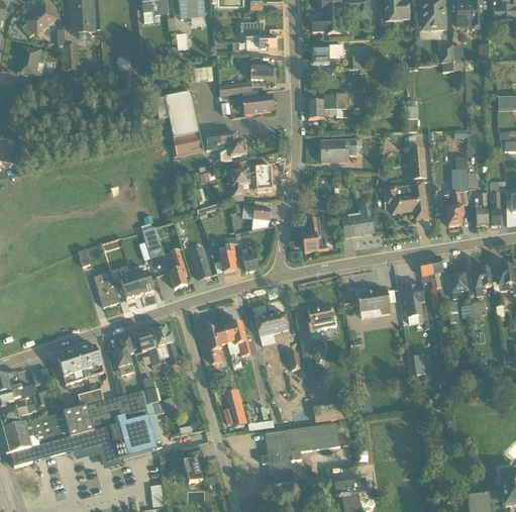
[(95,31),(93,0),(69,0),(72,33),(79,32),(79,37),(81,38),(86,38),(87,36),(87,32),(95,31)]
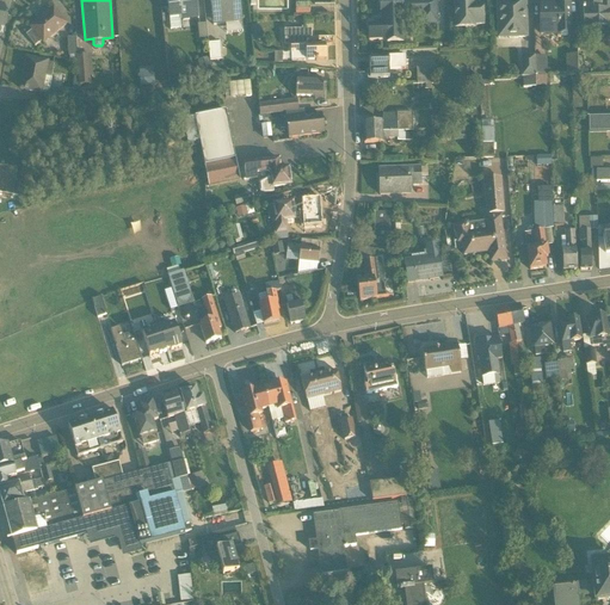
[(168,0),(170,14),(180,13),(180,17),(198,14),(197,0),(168,0)]
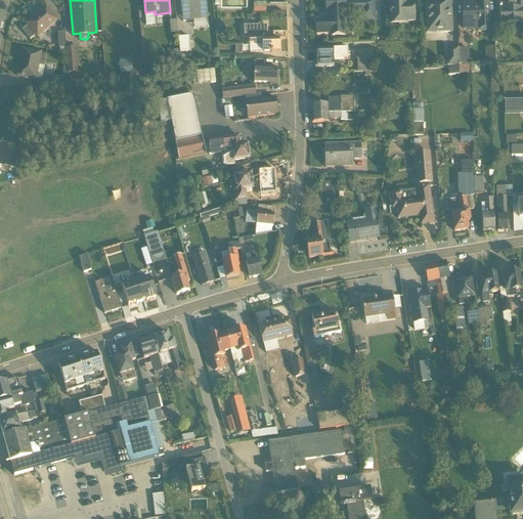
[(181,0),(183,17),(194,16),(194,25),(209,23),(207,0),(181,0)]
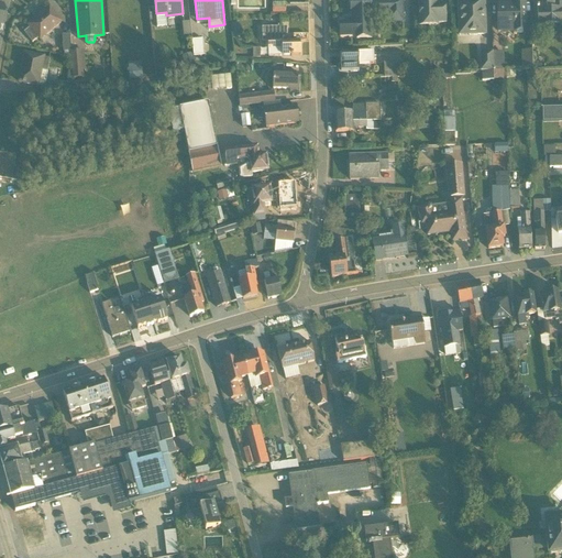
[(274,0),(274,9),(286,9),(286,0),(274,0)]
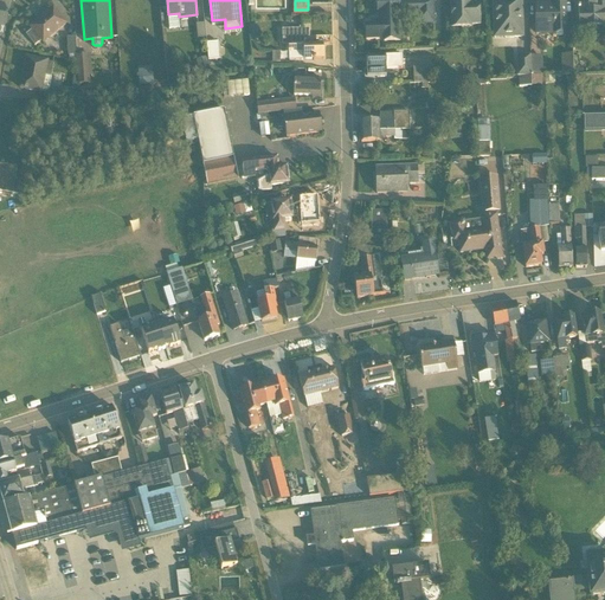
[(366,23),(366,36),(384,34),(384,39),(401,38),(400,0),(378,0),(378,10),(380,10),(380,21),(366,23)]
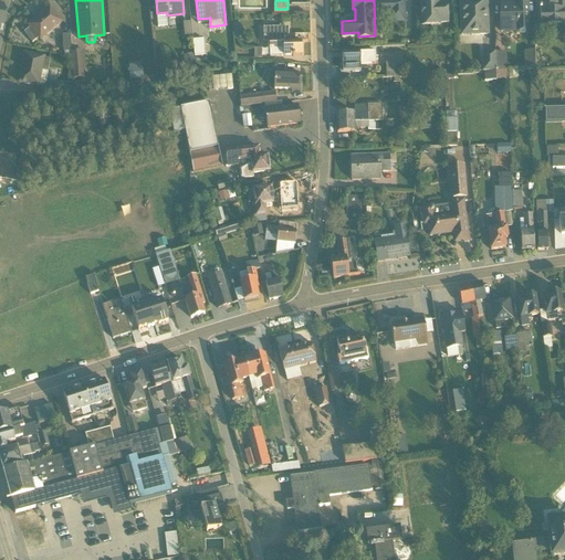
[(382,0),(382,13),(389,12),(390,20),(405,20),(405,0),(382,0)]
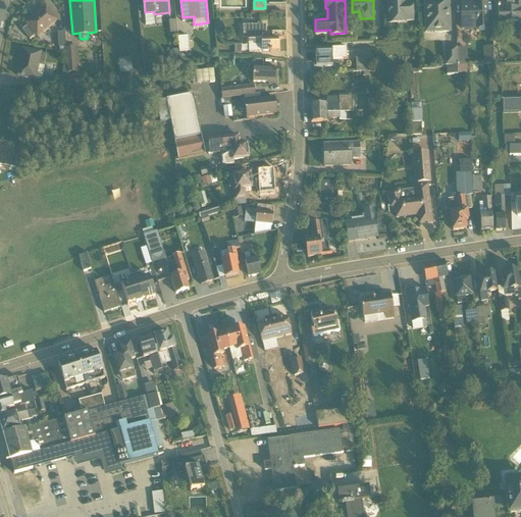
[(389,0),(389,21),(407,21),(407,17),(414,17),(414,0),(405,0),(389,0)]
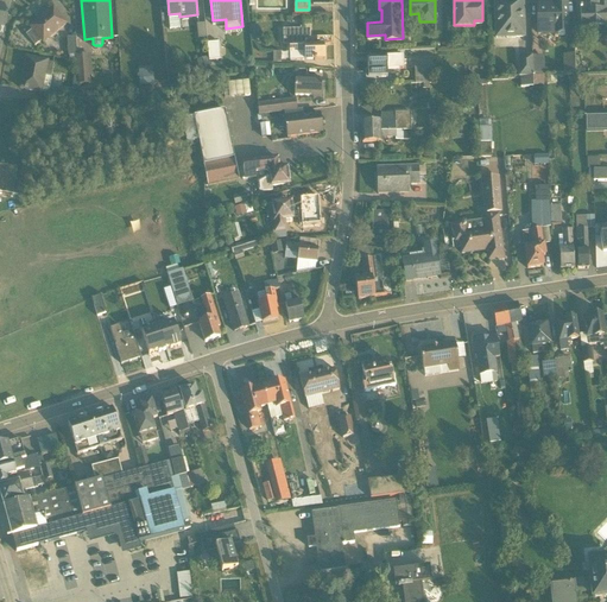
[(495,0),(497,36),(525,35),(524,0),(495,0)]
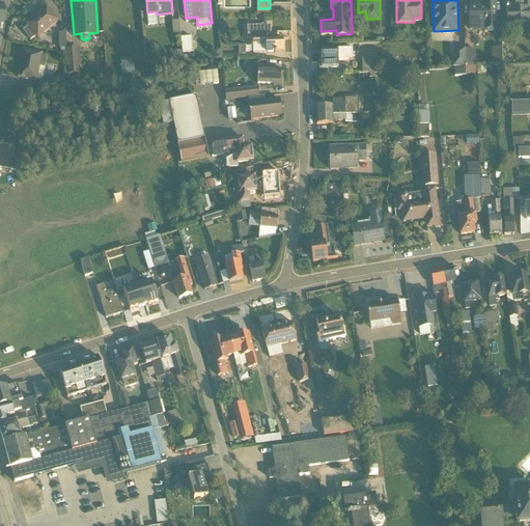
[(470,0),(471,28),(495,27),(494,0),(470,0)]
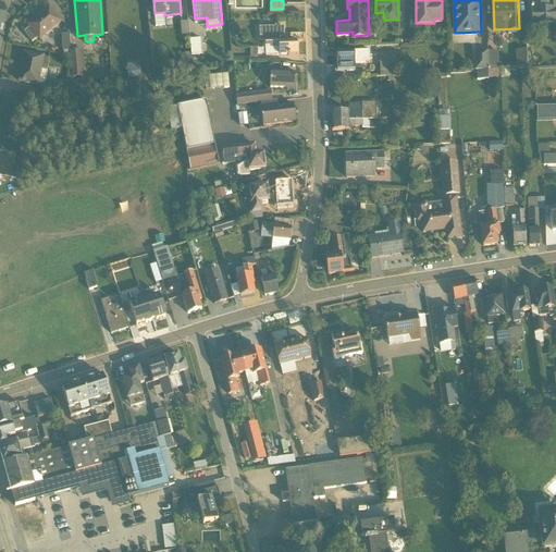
[(526,22),(526,32),(533,32),(533,24),(540,24),(540,23),(547,22),(548,31),(555,29),(555,0),(531,0),(532,21),(526,22)]
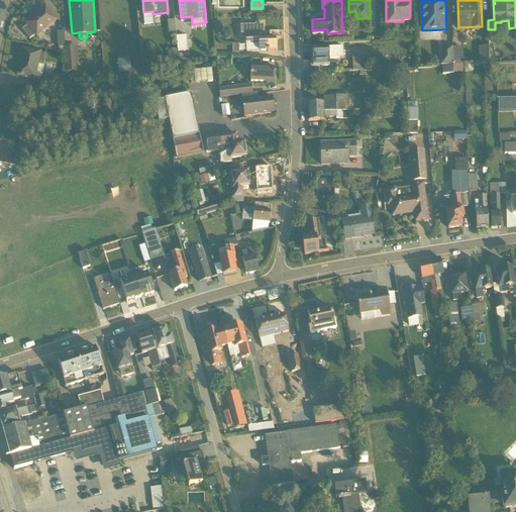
[(37,34),(58,17),(45,3),(25,20),(27,21),(22,26),(30,35),(35,31),(37,34)]
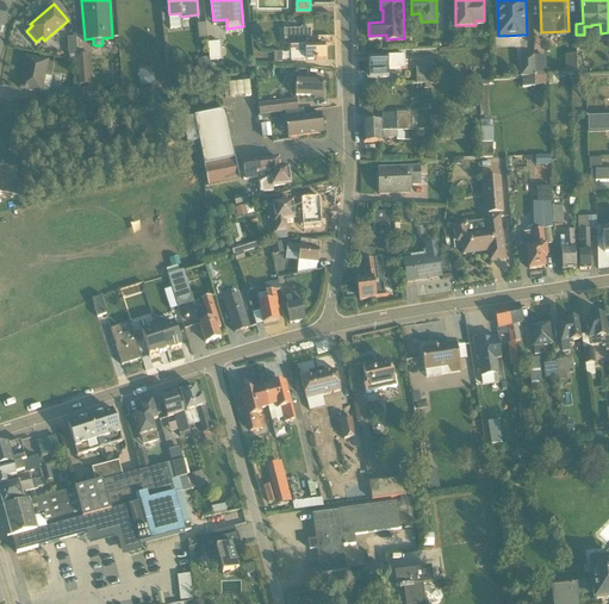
[(207,33),(206,19),(197,20),(199,35),(207,33)]
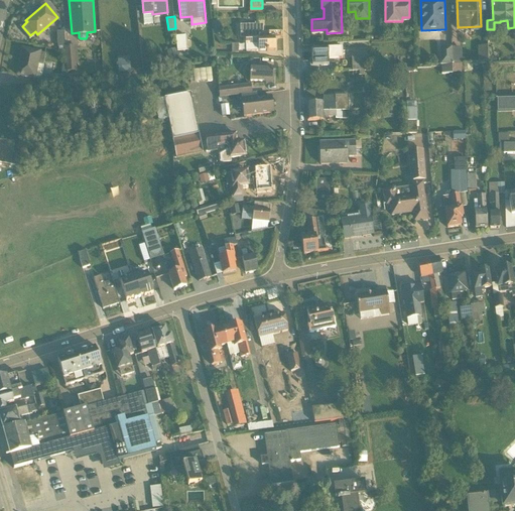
[(263,22),(241,22),(241,35),(246,35),(246,48),(269,47),(268,46),(275,46),(275,35),(259,36),(259,31),(263,31),(263,22)]
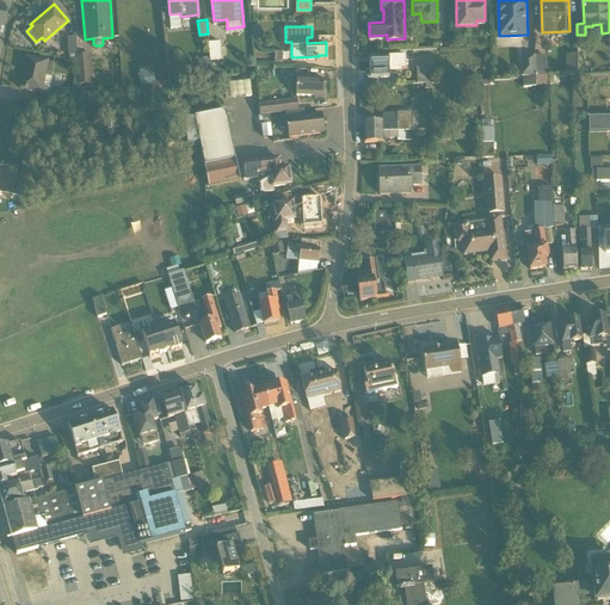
[(222,54),(221,38),(209,39),(211,55),(222,54)]
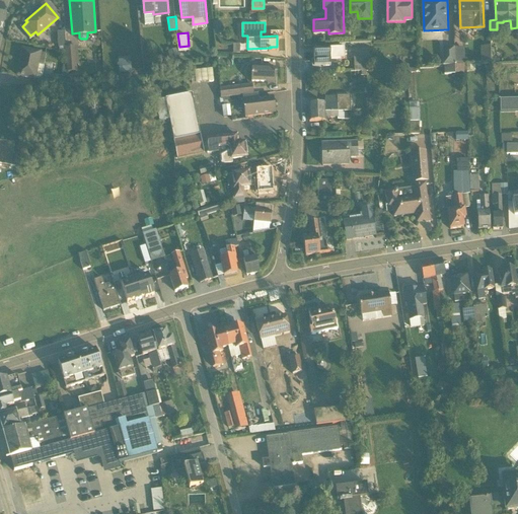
[(78,43),(66,44),(68,61),(68,69),(77,68),(77,62),(80,61),(78,43)]
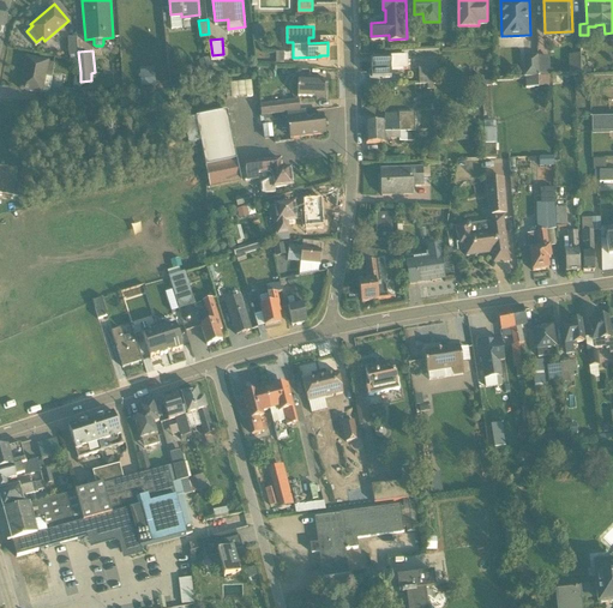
[(581,50),(569,52),(570,72),(582,72),(581,70),(586,70),(584,53),(581,54),(581,50)]
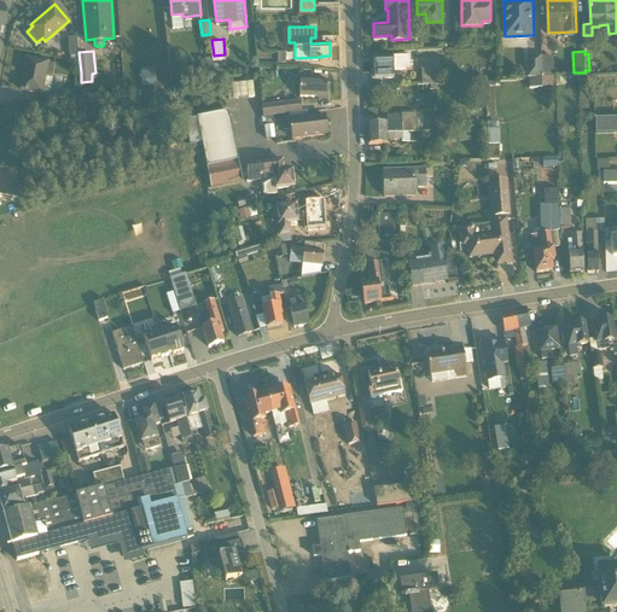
[(553,52),(527,53),(528,75),(529,75),(529,85),(556,83),(557,81),(566,81),(566,73),(554,74),(553,52)]
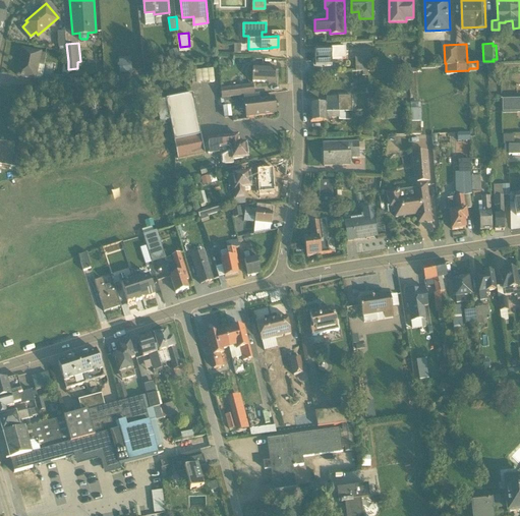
[(346,45),(315,46),(315,56),(324,56),(324,63),(332,62),(332,56),(346,55),(346,45)]
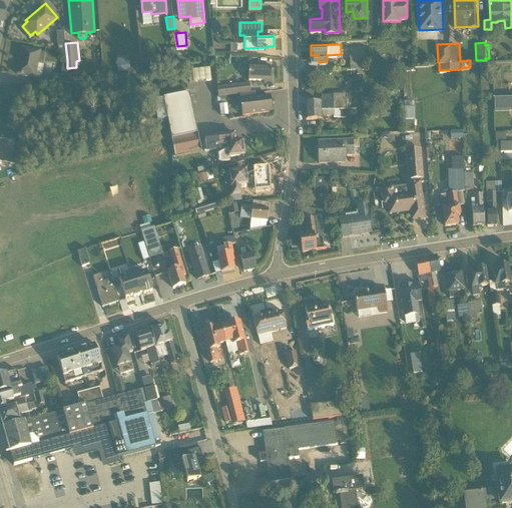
[(41,48),(23,45),(18,71),(36,74),(36,73),(41,74),(46,50),(41,50),(41,48)]
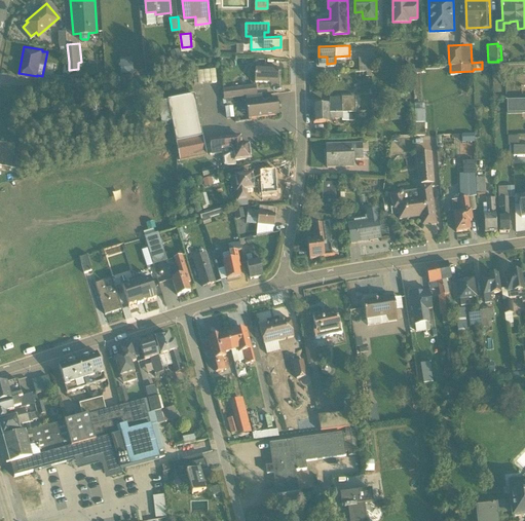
[(360,56),(360,69),(375,68),(375,54),(360,56)]
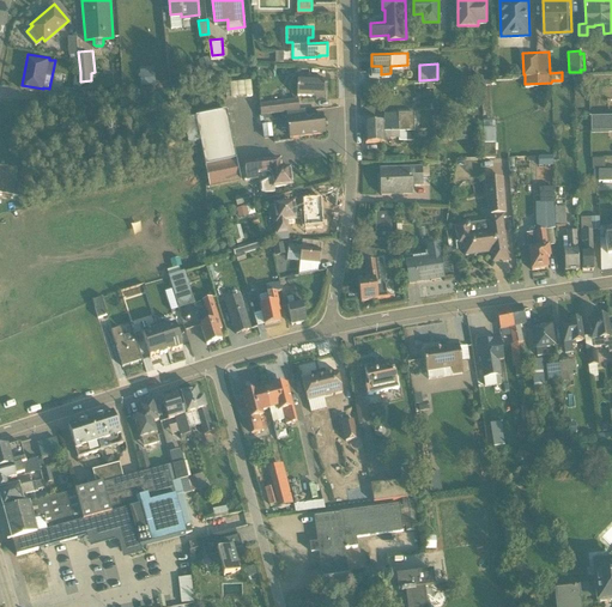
[(80,82),(80,72),(74,73),(74,86),(60,86),(60,97),(74,97),(82,97),(80,82)]
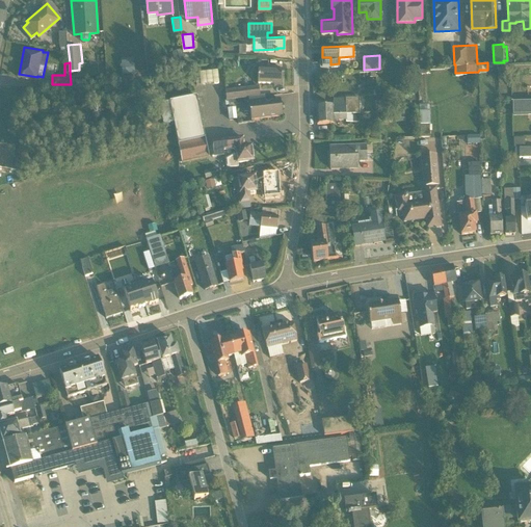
[(259,63),(258,80),(283,81),(284,67),(269,66),(269,64),(259,63)]
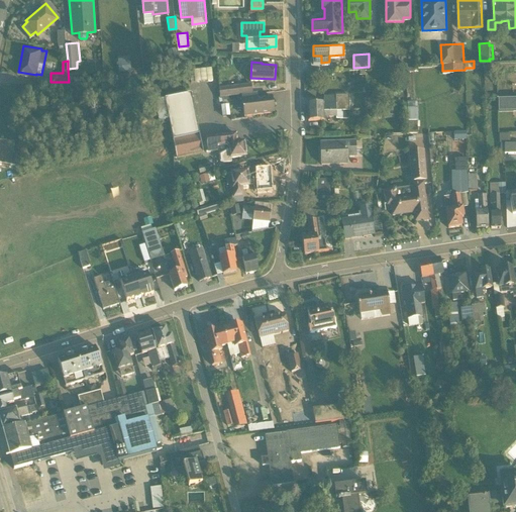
[(212,65),(194,67),(195,79),(213,77),(212,65)]
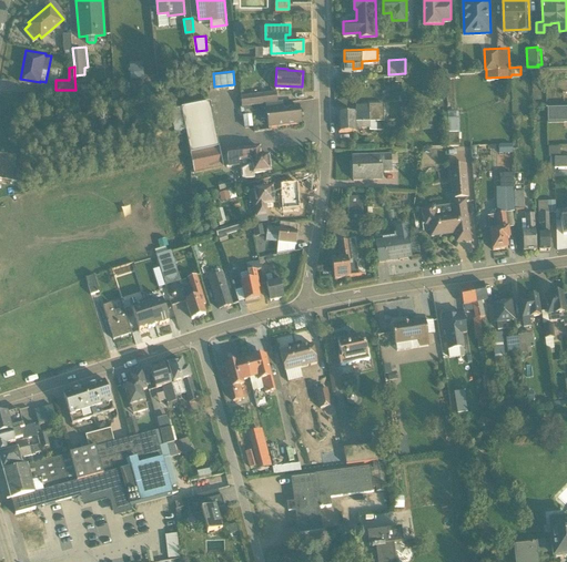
[(397,80),(387,82),(390,92),(400,89),(397,80)]
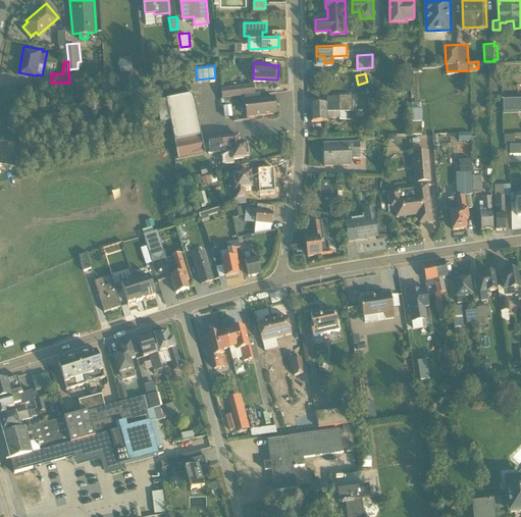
[(231,95),(232,99),(240,98),(239,94),(244,93),(255,92),(254,82),(221,86),(223,96),(231,95)]
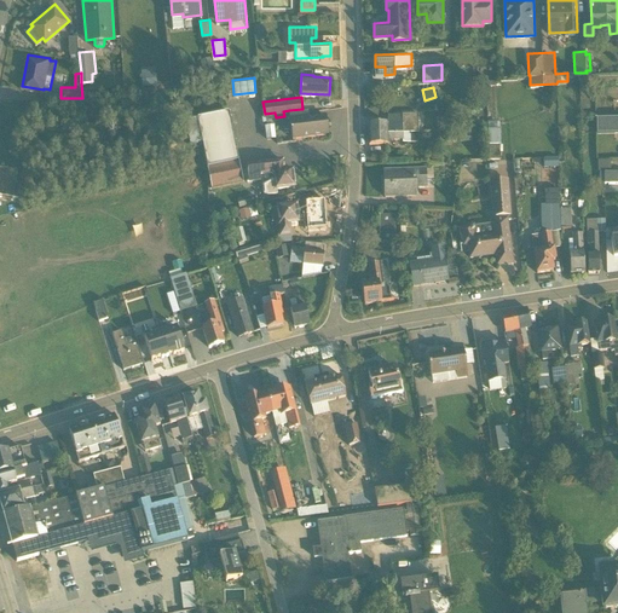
[(243,179),(229,109),(186,117),(191,142),(203,139),(212,184),(243,179)]
